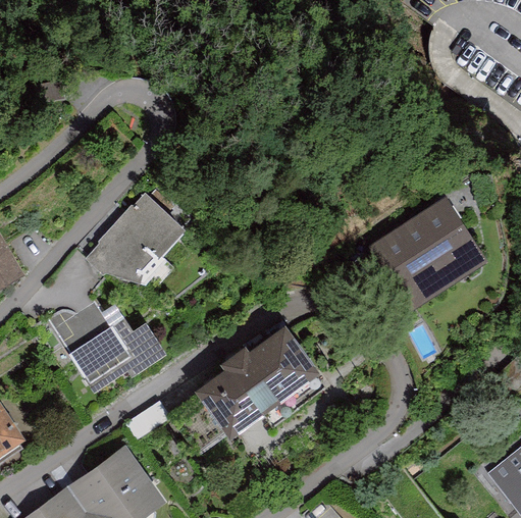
[(99,242),(86,259),(103,276),(105,275),(107,274),(140,287),(186,232),(145,193),(135,205),(132,205),(99,239),(99,242)]
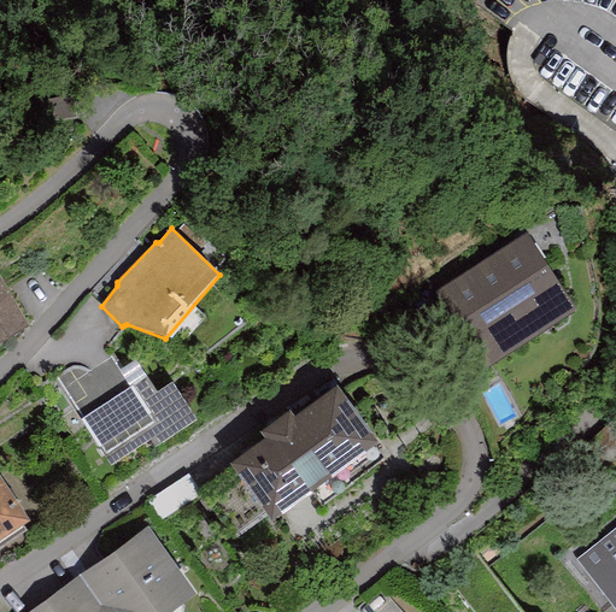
[(578,311),(527,234),(434,295),(485,371),(578,311)]
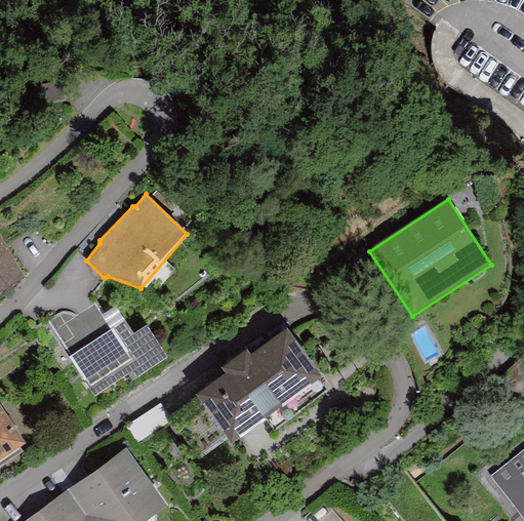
[(0,291),(26,278),(0,233),(0,291)]
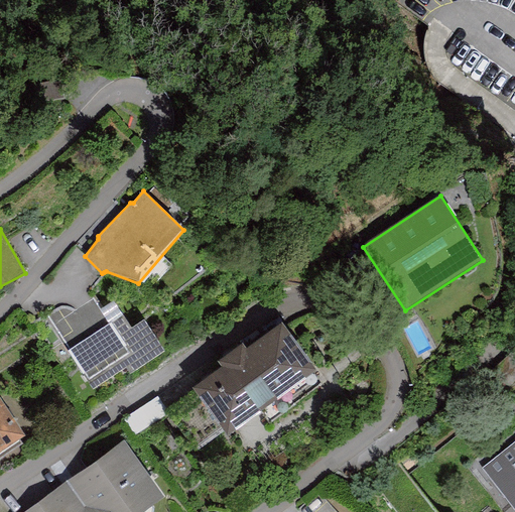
[(132,327),(113,301),(60,338),(93,390),(127,368),(130,374),(163,352),(144,318),(132,327)]
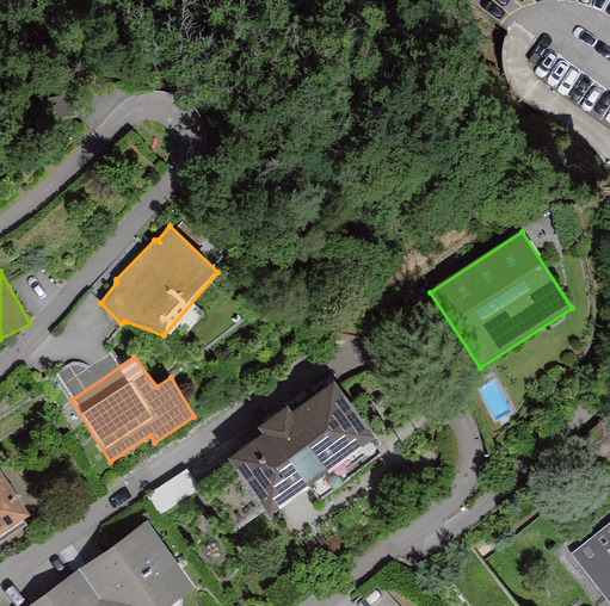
[(264,437),(230,461),(271,518),(376,444),(334,385),(294,414),(288,406),(258,427),(264,437)]
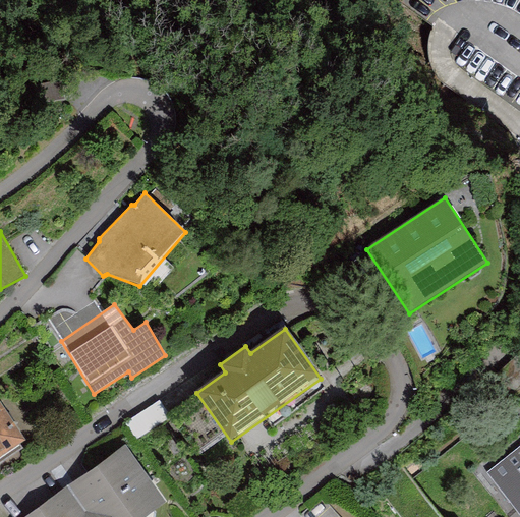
[(171,415),(160,398),(124,420),(136,439),(171,415)]
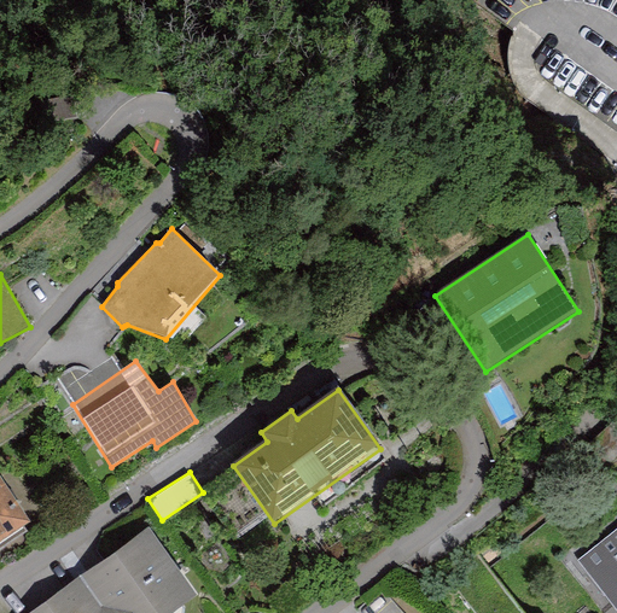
[(0,543),(31,523),(0,474),(0,543)]
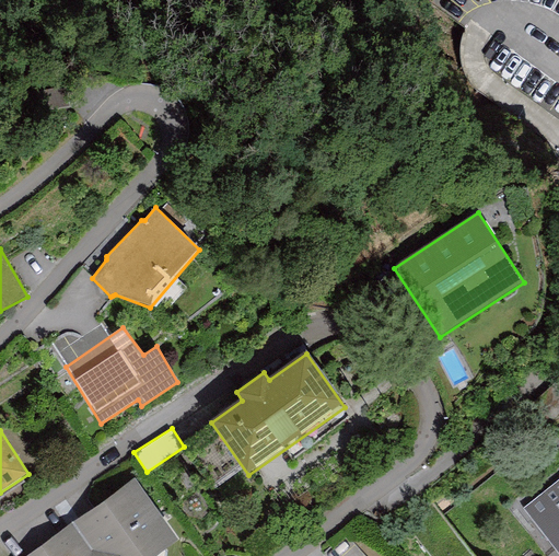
[(161,555),(181,543),(136,478),(23,555),(161,555)]
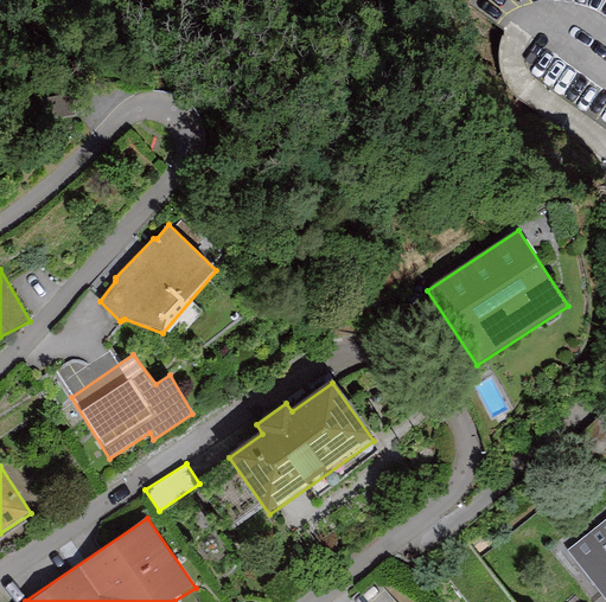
[(605,518),(567,548),(605,599),(605,518)]
